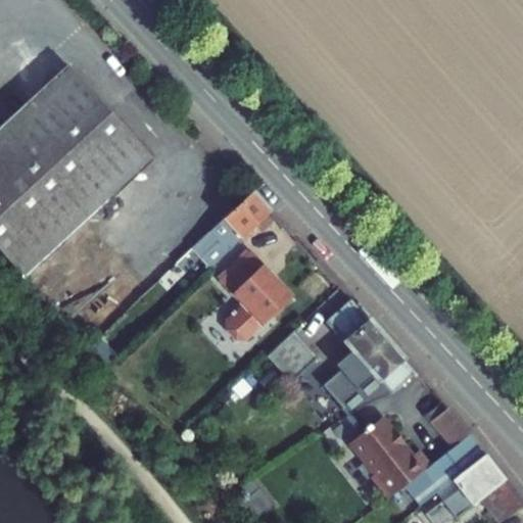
[(30,100),(0,128),(0,254),(22,280),(153,160),(89,92),(112,72),(63,21),(5,75),(30,100)]
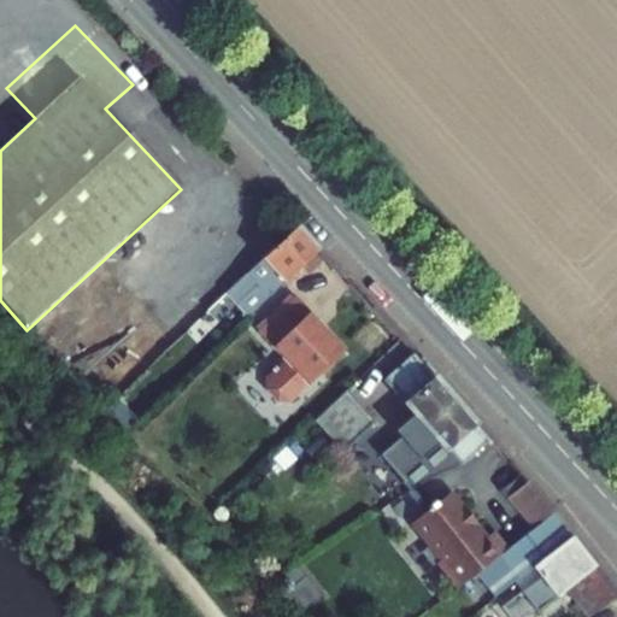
[(297,225),(236,282),(247,295),(235,304),(247,316),(318,250),(297,225)]
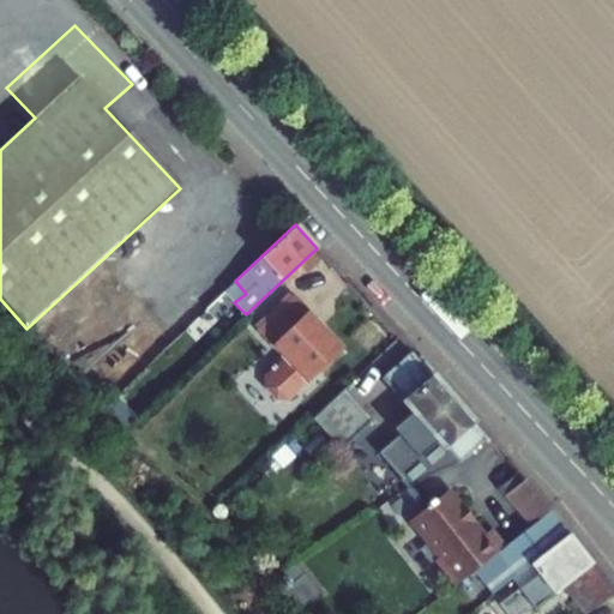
[(294,295),(256,330),(282,359),(264,375),(263,387),(275,399),(287,401),(343,349),(294,295)]
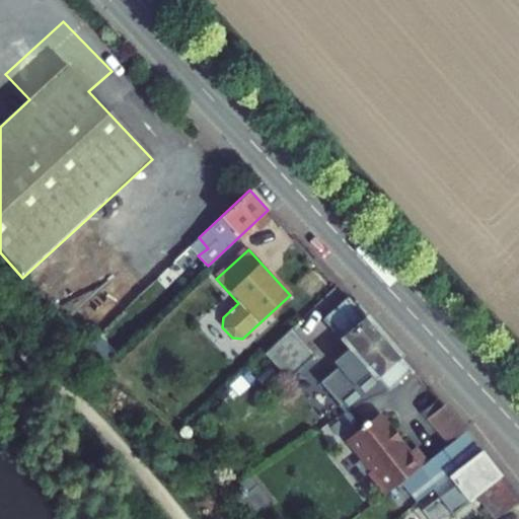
[(386,391),(411,370),(348,298),(323,318),(355,354),(321,383),(347,411),(356,404),(386,391)]
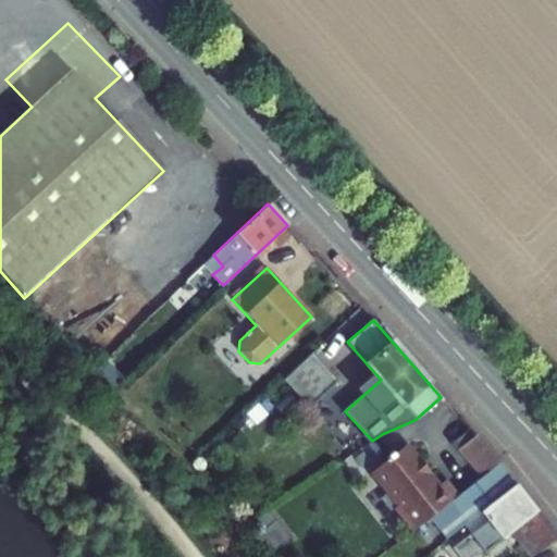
[(312,351),(284,379),(309,406),(338,381),(312,351)]
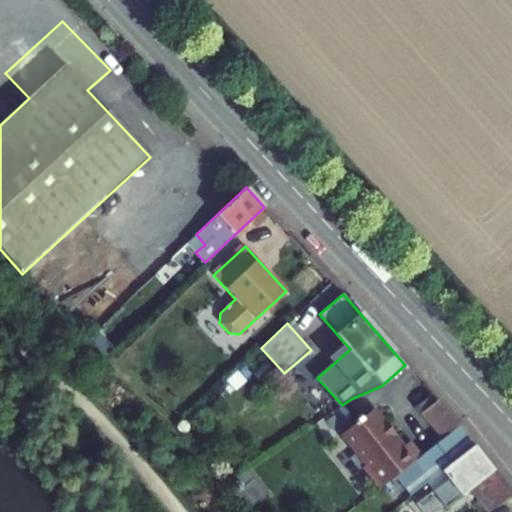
[(458,426),(437,400),(421,413),(442,439),(458,426)]
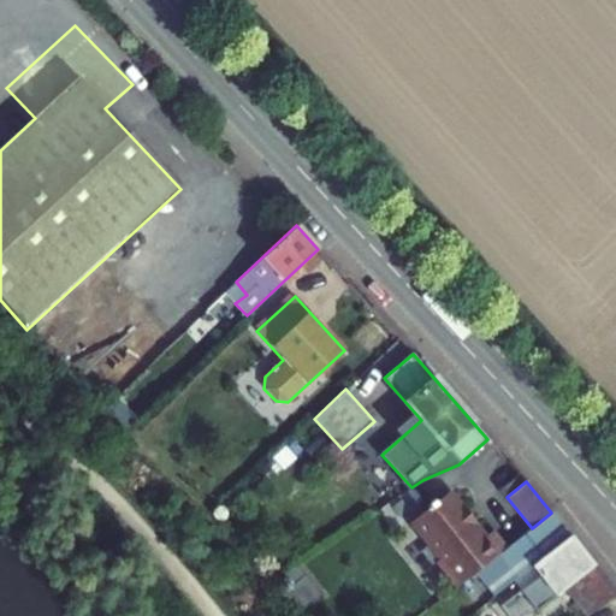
[(475,573),(505,549),(492,532),(484,538),(449,493),(412,522),(440,558),(439,566),(456,586),(475,573)]
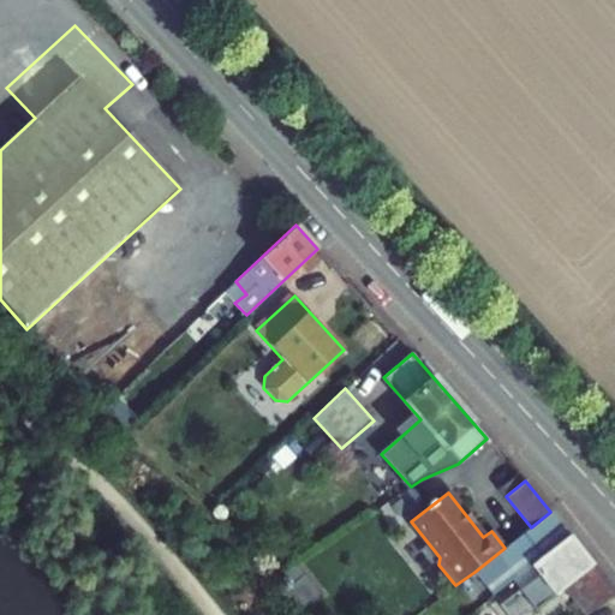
[(475,572),(494,596),(532,566),(569,536),(550,512),(531,527),(505,548),(475,572)]
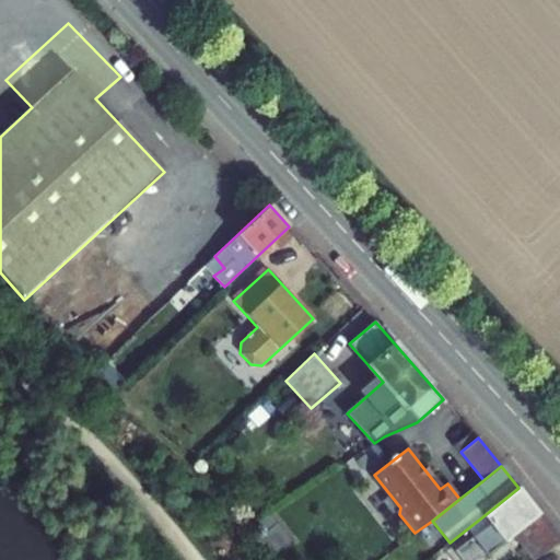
[(488,556),(514,535),(539,514),(518,488),(485,515),(491,524),(474,537),(488,556)]
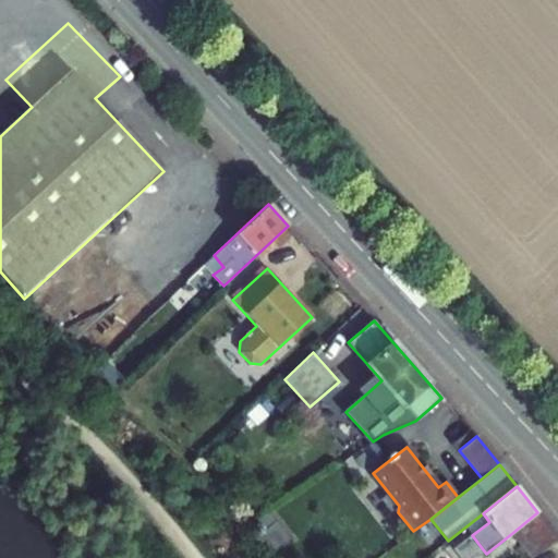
[(512,533),(532,557),(557,538),(537,512),(512,533)]
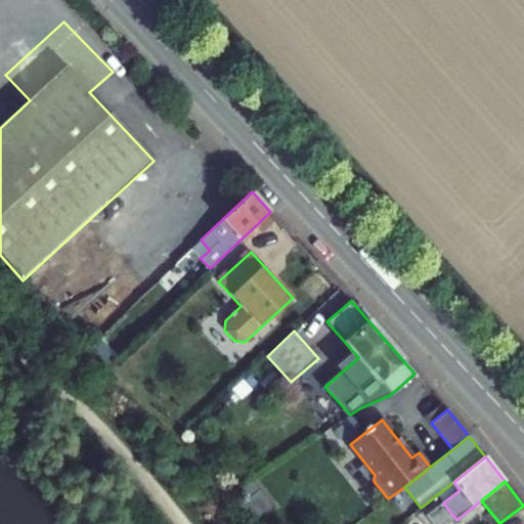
[(433,523),(449,523),(456,520),(443,503),(427,516),(433,523)]
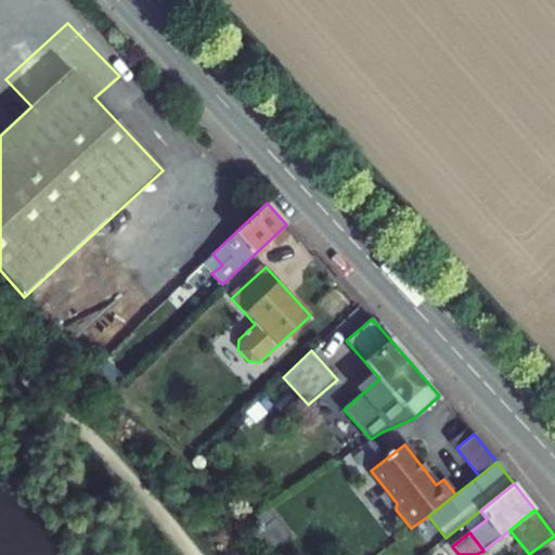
All buildings are outlined.
